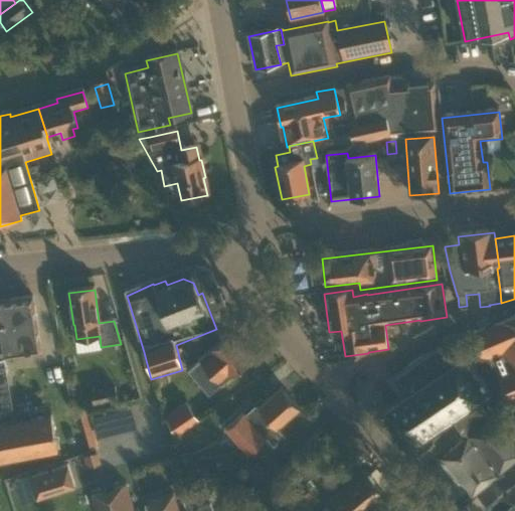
[(0,359),(5,359),(41,353),(32,299),(0,303),(0,359)]
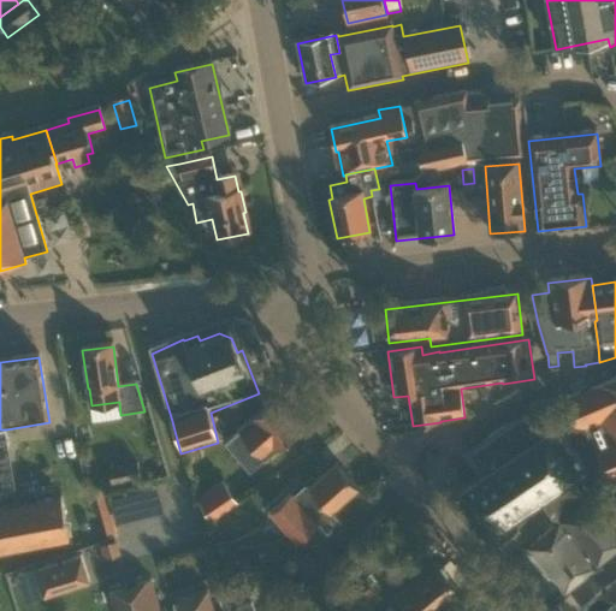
[(615,380),(590,390),(590,391),(563,403),(563,401),(562,402),(575,433),(584,429),(594,454),(593,454),(606,485),(608,484),(606,482),(615,479),(615,380)]
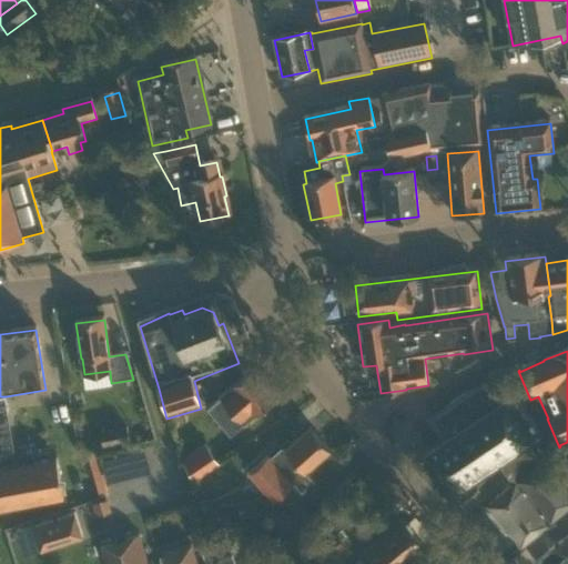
[(280,396),(254,368),(220,399),(221,400),(209,412),(231,437),(243,425),(244,426),(280,396)]
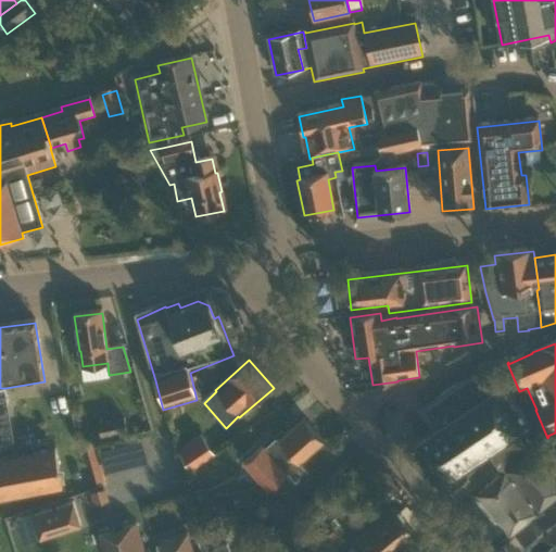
[(440,429),(415,446),(441,486),(445,483),(452,491),(468,480),(463,472),(489,454),(518,435),(520,434),(519,431),(529,425),(505,389),(495,396),(494,393),(488,398),(485,394),(487,393),(475,375),(424,409),(436,428),(438,426),(440,429)]
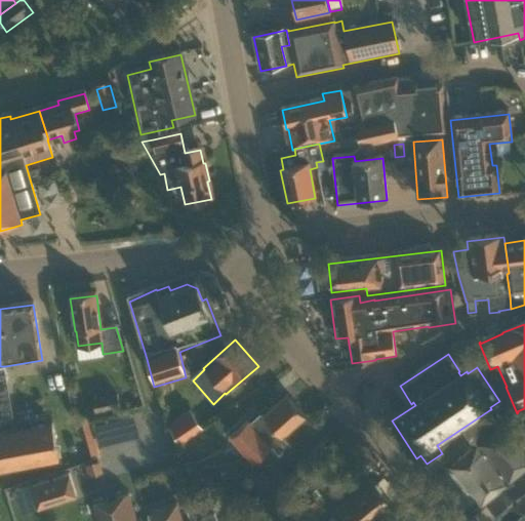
[(5,376),(0,377),(0,418),(12,417),(5,376)]
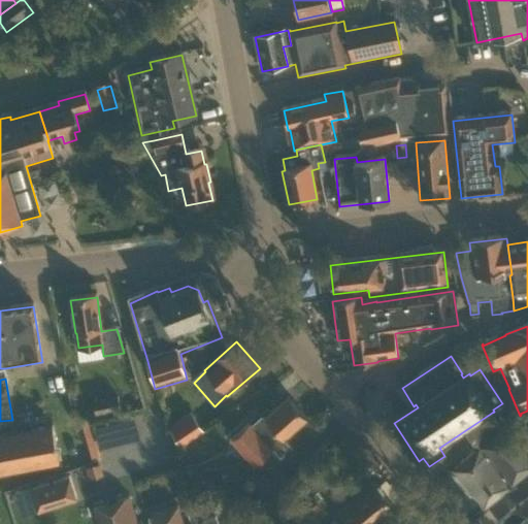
[(120,398),(94,404),(97,419),(123,413),(120,398)]
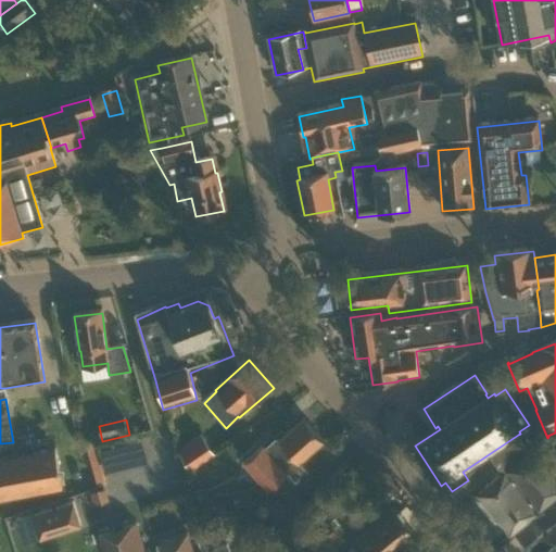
[(324,444),(304,422),(267,455),(262,449),(244,465),(268,493),(287,477),(286,476),(298,465),(299,466),(324,444)]
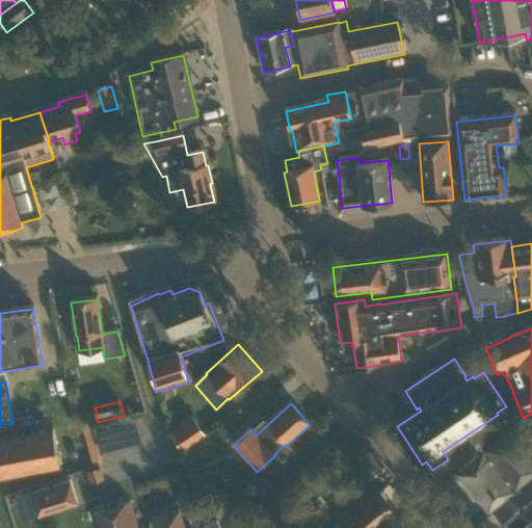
[(481,455),(457,475),(460,479),(458,481),(473,500),(476,498),(482,505),(487,512),(513,492),(531,476),(531,462),(509,433),(507,434),(496,416),(468,434),(481,455)]
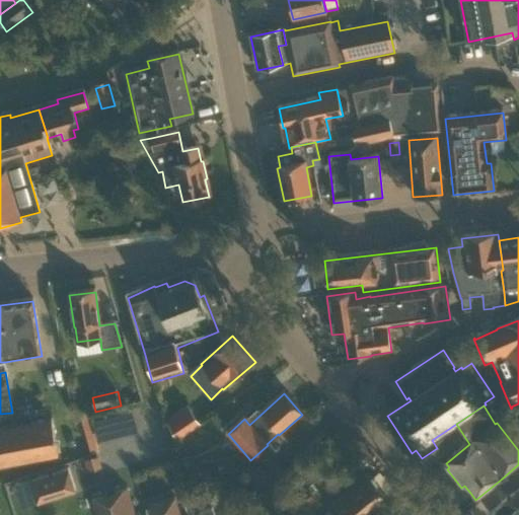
[(188,407),(165,422),(177,440),(200,425),(188,407)]
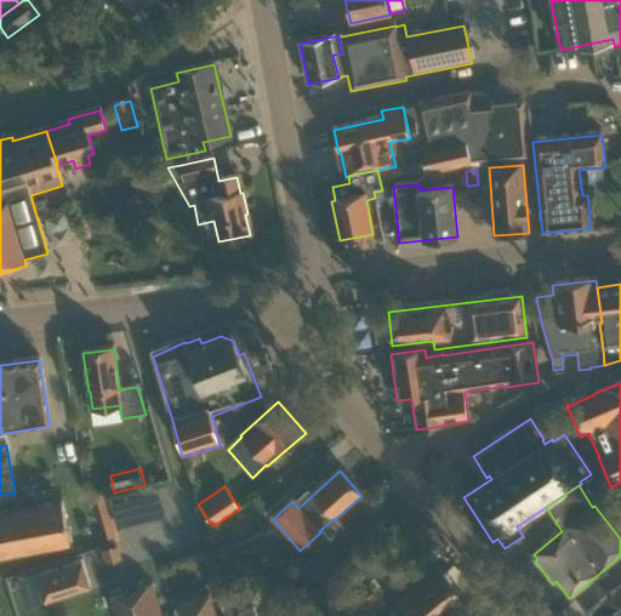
[(0,559),(70,547),(63,505),(0,515),(0,559)]
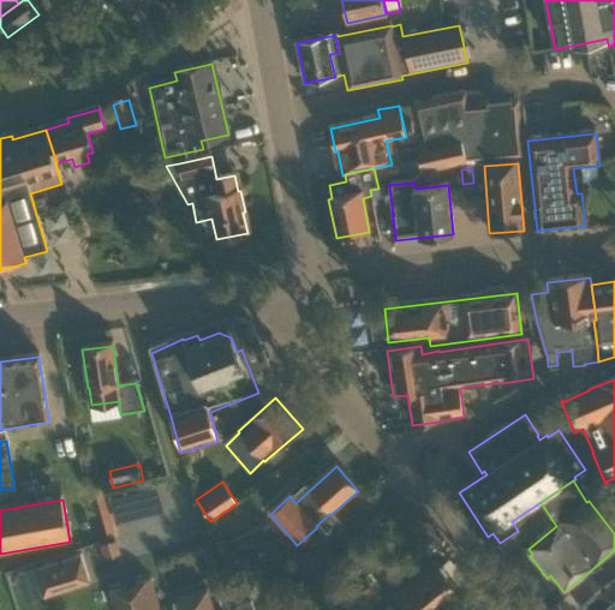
[(115,543),(101,548),(103,555),(118,551),(115,543)]
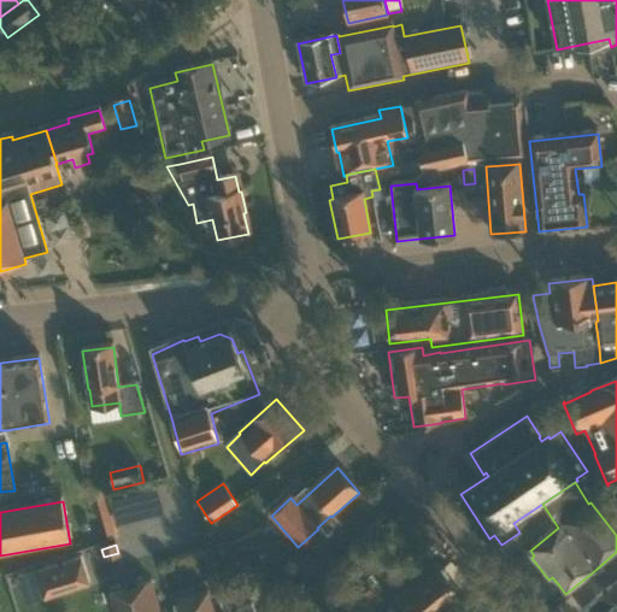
[(229,557),(225,546),(216,549),(219,559),(229,557)]
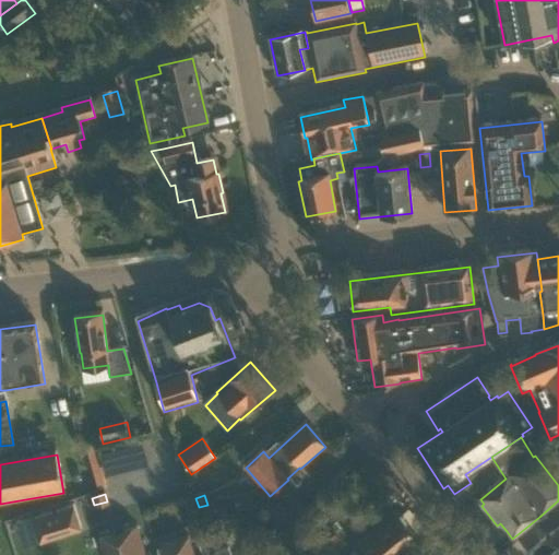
[(325,499),(310,516),(317,521),(332,505),(325,499)]
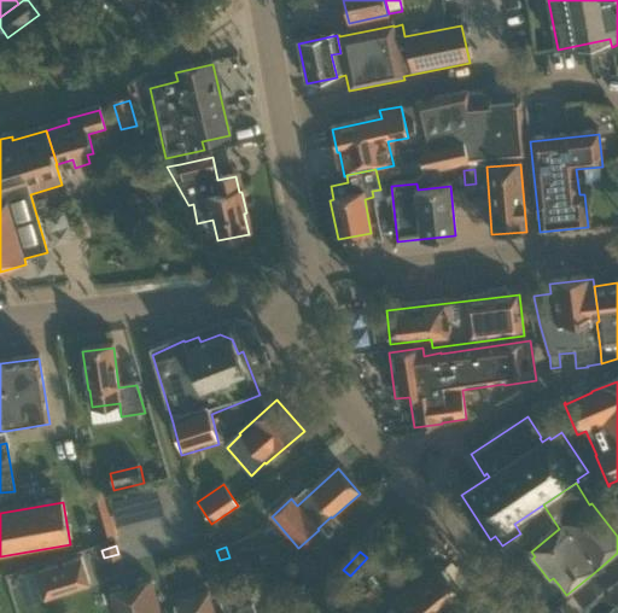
[(82,560),(36,574),(45,601),(89,587),(82,560)]
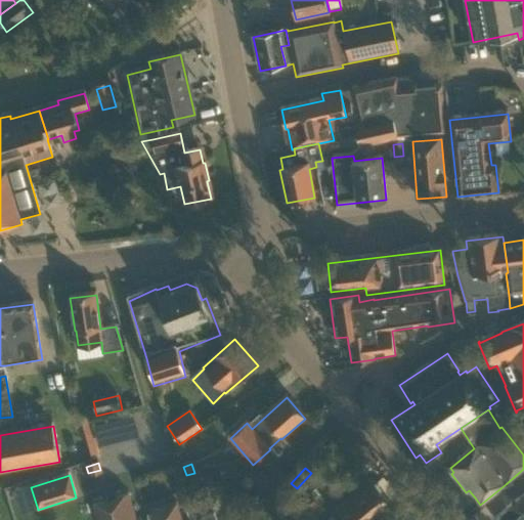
[(219,482),(217,476),(191,484),(193,491),(219,482)]
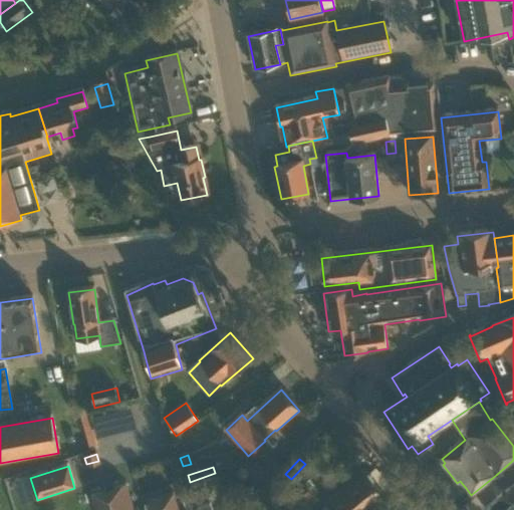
[(365,509),(381,495),(363,474),(339,495),(323,508),(324,509),(365,509)]
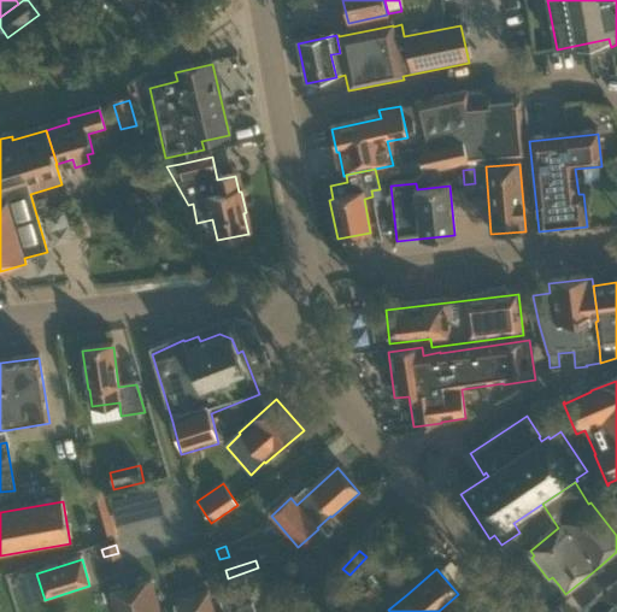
[(213,600),(228,594),(221,571),(205,576),(213,600)]
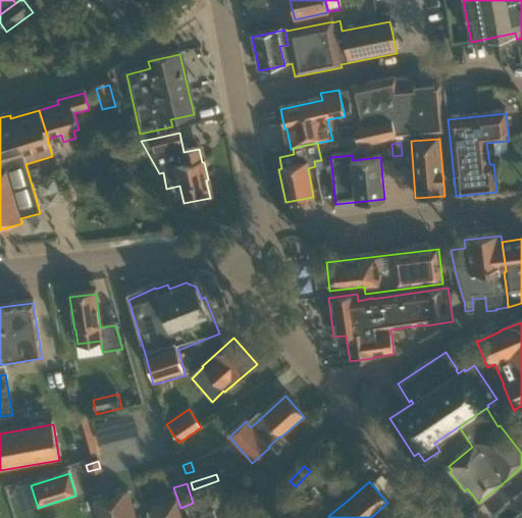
[(244,483),(242,500),(263,501),(264,484),(248,483),(244,483)]
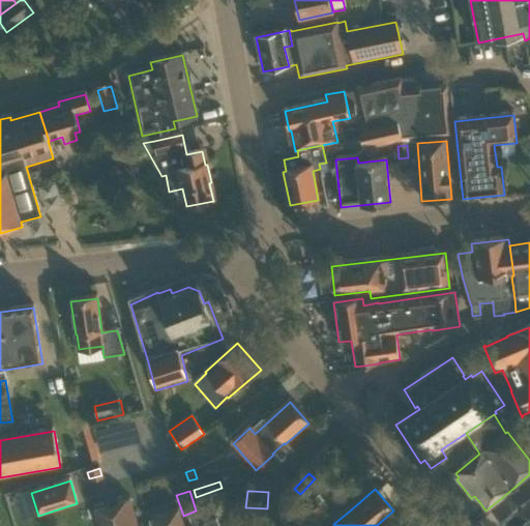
[(308,525),(311,524),(312,525),(318,525),(326,519),(313,499),(291,515),(298,525),(308,525)]
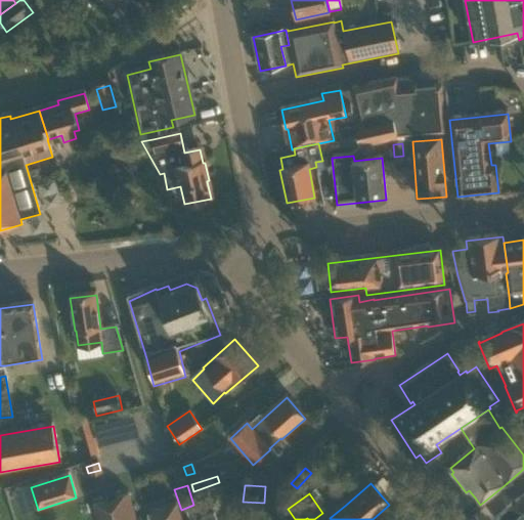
[(136,519),(128,495),(93,507),(97,519),(136,519)]
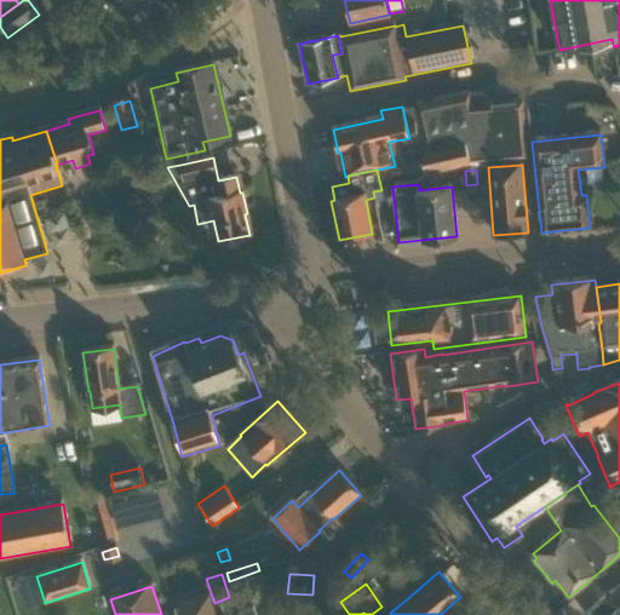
[(619,614),(619,586),(589,614),(619,614)]
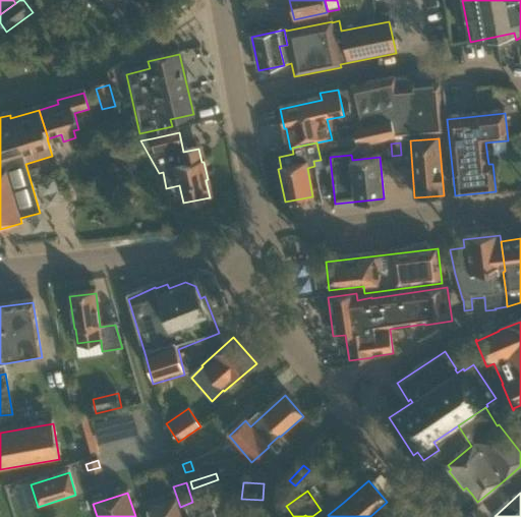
[(180,516),(175,503),(148,512),(149,516),(180,516)]
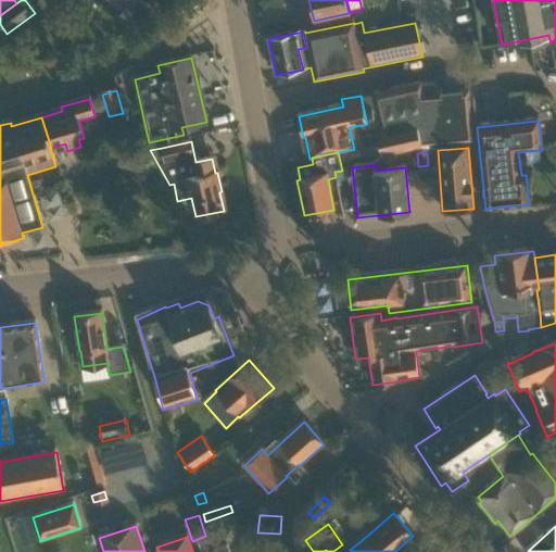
[(429,551),(417,538),(402,551),(429,551)]
